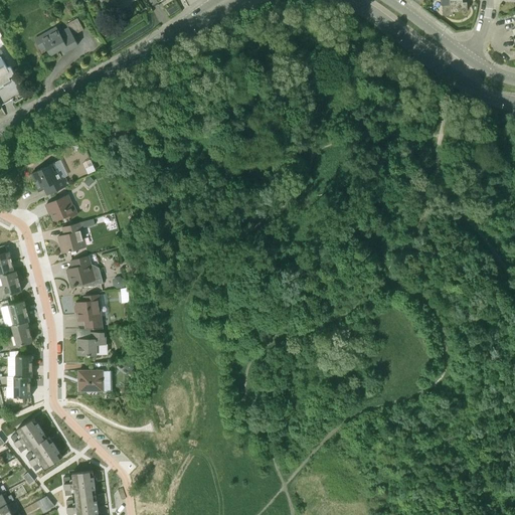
[(103,0),(103,1),(108,9),(104,12),(121,1),(123,3),(127,0),(131,0),(132,2),(134,0),(103,0)]
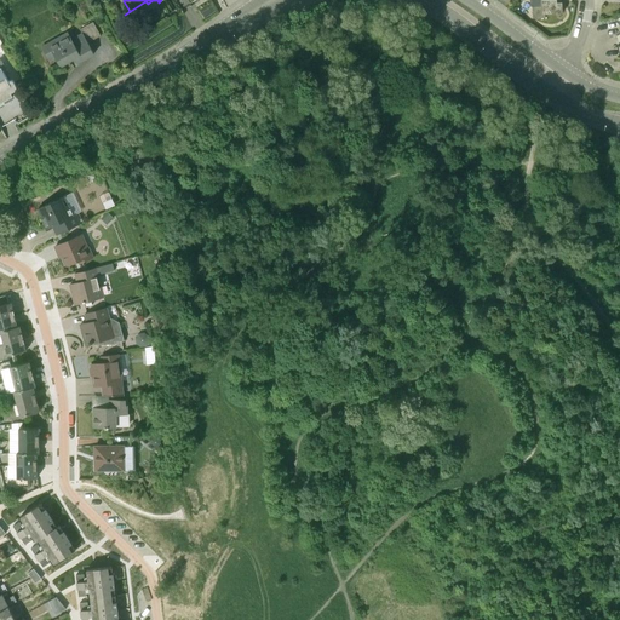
[(532,0),(533,19),(545,18),(545,15),(562,13),(561,0),(532,0)]
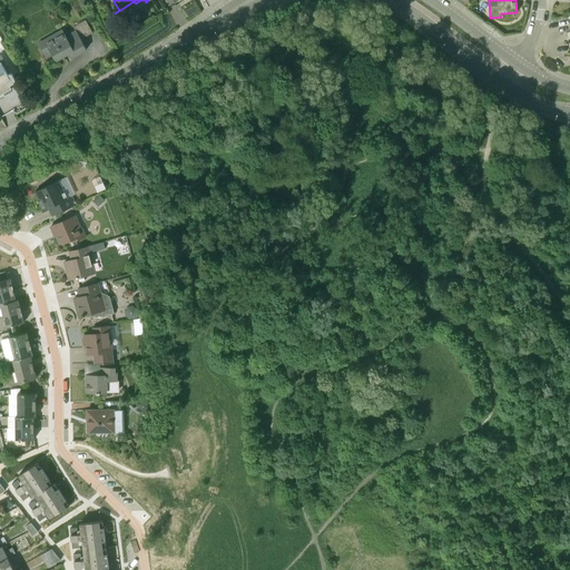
[(62,29),(38,43),(45,57),(50,53),(56,61),(68,55),(70,58),(87,49),(81,39),(92,33),(86,20),(74,27),(76,30),(66,36),(62,29)]
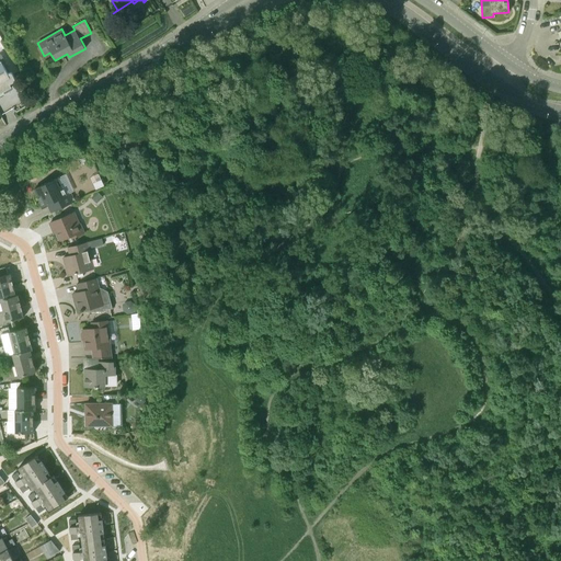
[(0,93),(7,90),(8,90),(7,89),(8,89),(8,88),(8,87),(7,86),(14,81),(14,80),(15,80),(15,79),(14,79),(11,73),(11,72),(10,72),(8,73),(1,61),(0,61),(0,93)]
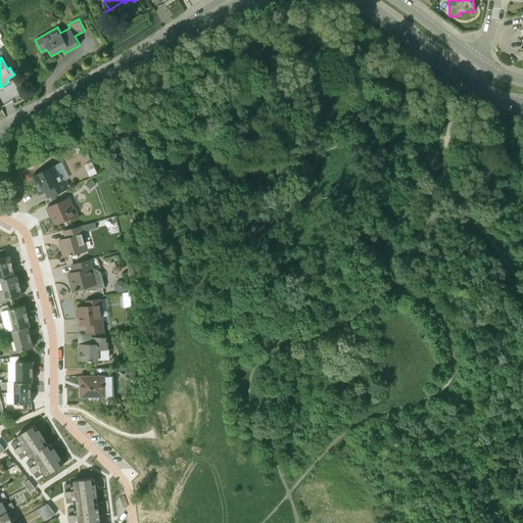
[(73,149),(76,154),(84,151),(82,145),(73,149)]
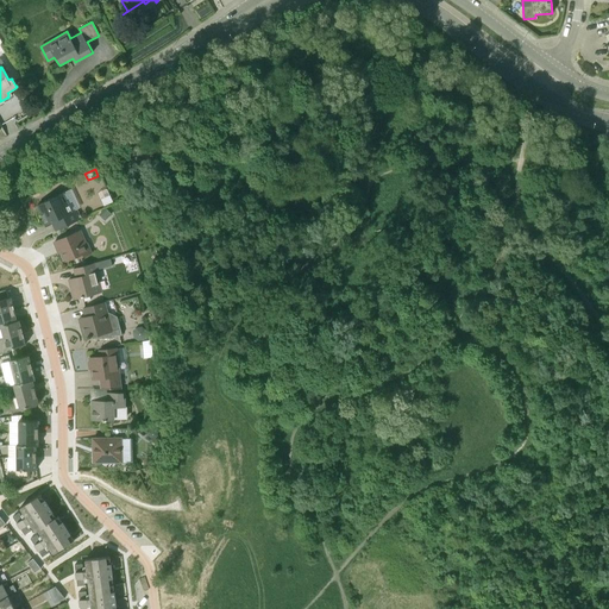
[(56,231),(82,219),(77,208),(73,211),(68,201),(67,201),(64,195),(64,193),(37,206),(46,225),(54,221),(57,230),(56,231)]
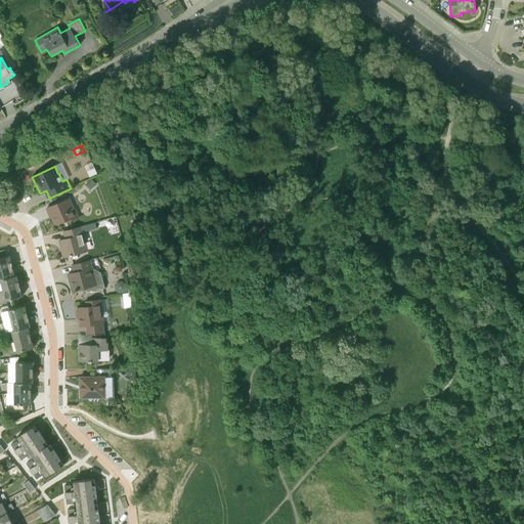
[(90,189),(96,183),(91,179),(85,185),(90,189)]
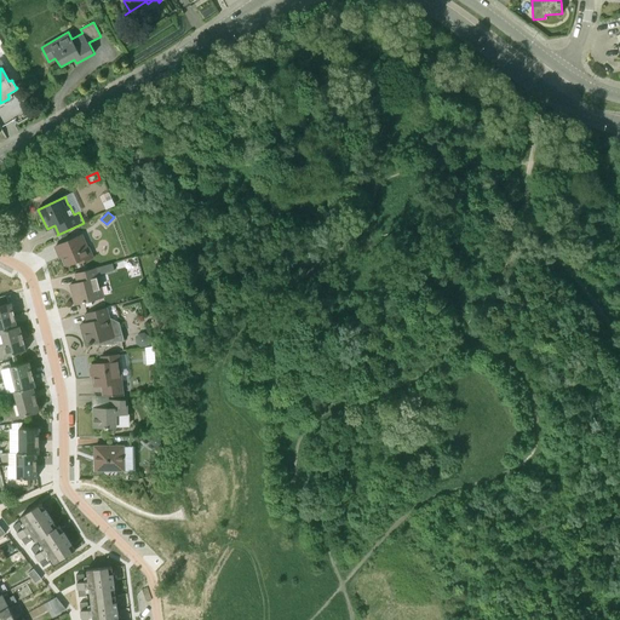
[(80,263),(95,257),(90,246),(89,247),(84,235),(55,247),(58,254),(62,253),(67,265),(79,262),(80,263)]
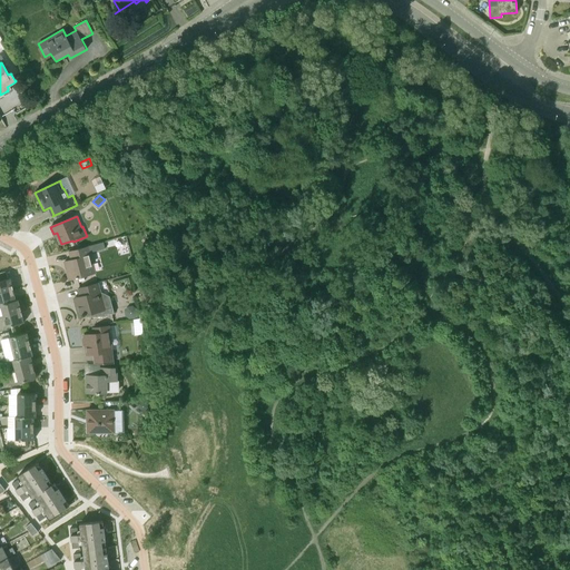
[(69,281),(96,273),(89,246),(69,252),(71,259),(65,262),(69,281)]
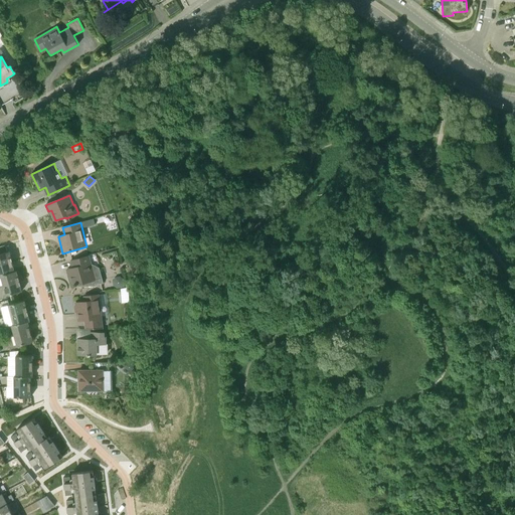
[(0,265),(12,263),(9,251),(7,252),(5,245),(0,246),(0,265)]
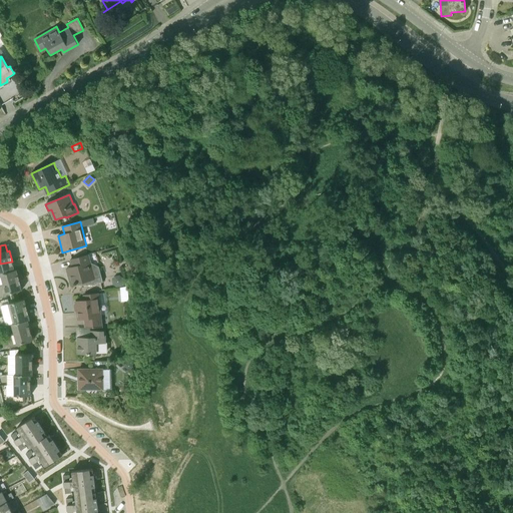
[(71,286),(77,284),(77,286),(96,285),(95,283),(103,282),(99,267),(91,263),(89,254),(70,260),(72,267),(70,268),(71,274),(68,275),(71,286)]
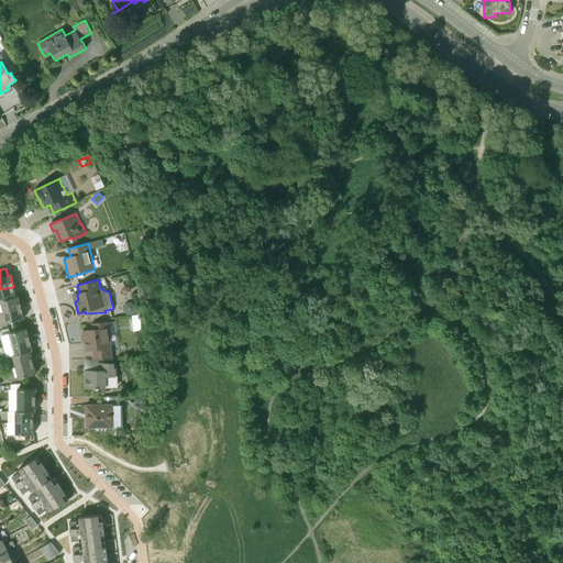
[(0,301),(15,297),(13,287),(0,289),(0,301)]
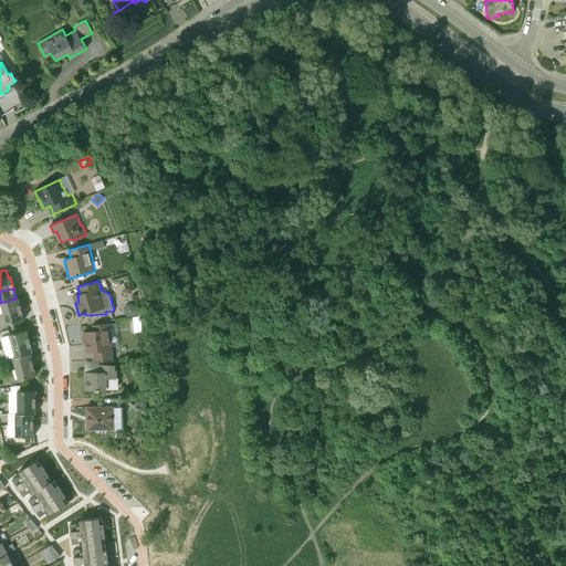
[(16,299),(0,303),(3,314),(21,310),(18,297),(16,299)]
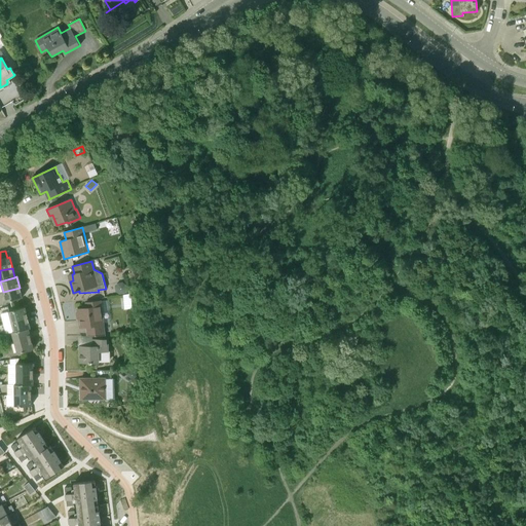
[(126,285),(122,282),(117,283),(115,287),(116,292),(120,295),(124,294),(127,290),(126,285)]
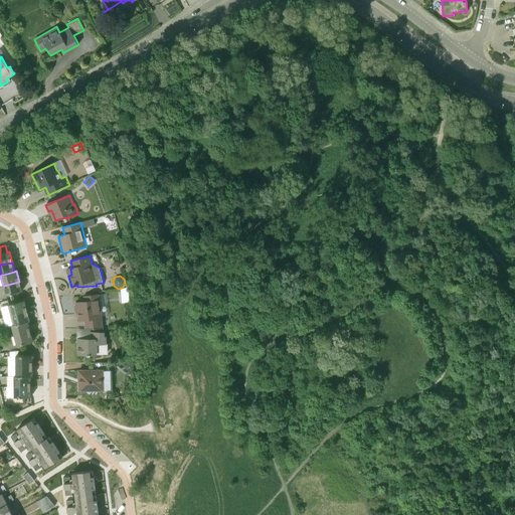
[(0,299),(0,300),(7,298),(7,296),(21,292),(19,282),(3,286),(0,286),(0,299)]
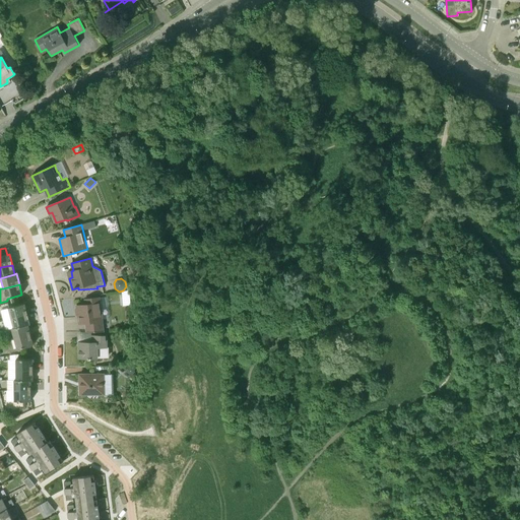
[(86,332),(105,331),(100,297),(84,299),(85,305),(76,306),(78,318),(81,318),(82,323),(85,323),(86,332)]
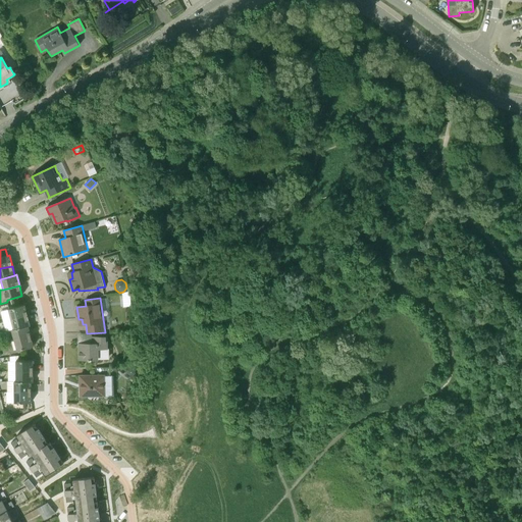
[(11,319),(28,315),(24,305),(8,309),(11,319)]
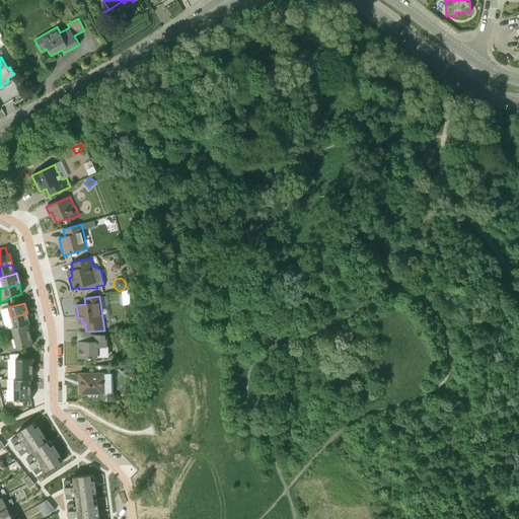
[(3,319),(5,329),(11,327),(11,328),(27,324),(29,323),(27,313),(11,317),(6,319),(3,319)]
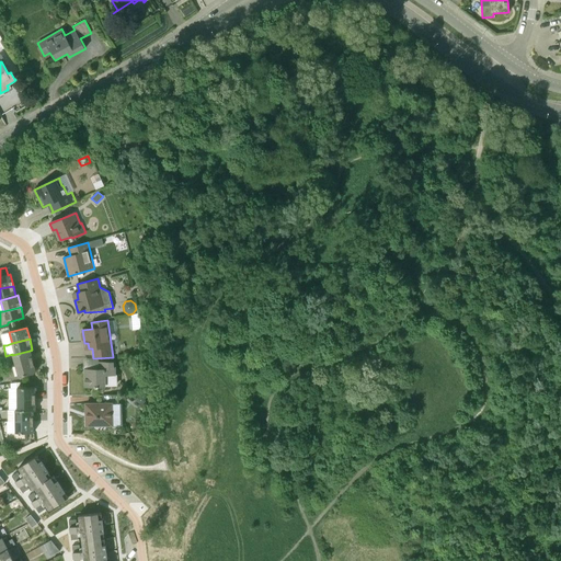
[(33,362),(30,351),(12,355),(15,366),(33,362)]
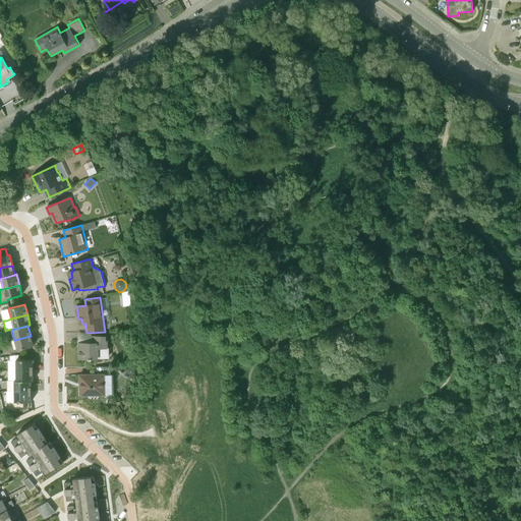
[(22,354),(20,349),(34,346),(31,336),(14,340),(17,350),(17,355),(22,354)]
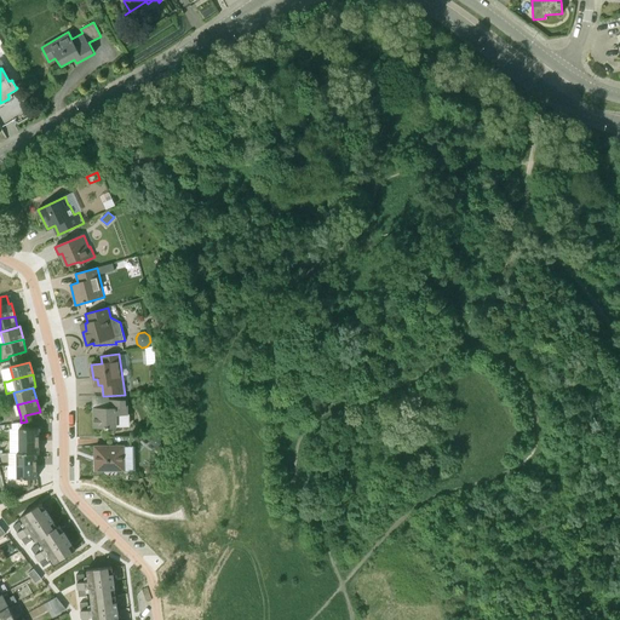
[(105,429),(109,429),(109,428),(118,428),(118,414),(128,414),(128,400),(109,401),(110,408),(95,408),(95,428),(105,428),(105,429)]
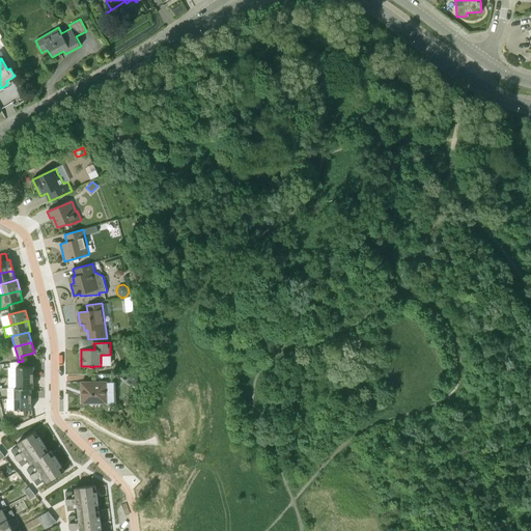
[(17,378),(33,378),(33,366),(16,367),(17,378)]
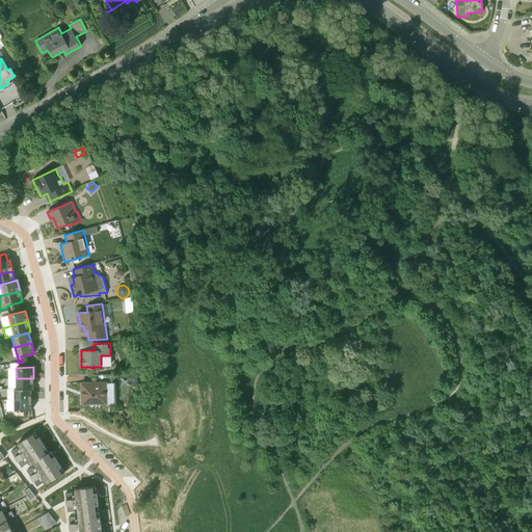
[(81,404),(107,403),(107,382),(112,382),(112,374),(94,375),(94,382),(81,383),(81,404)]
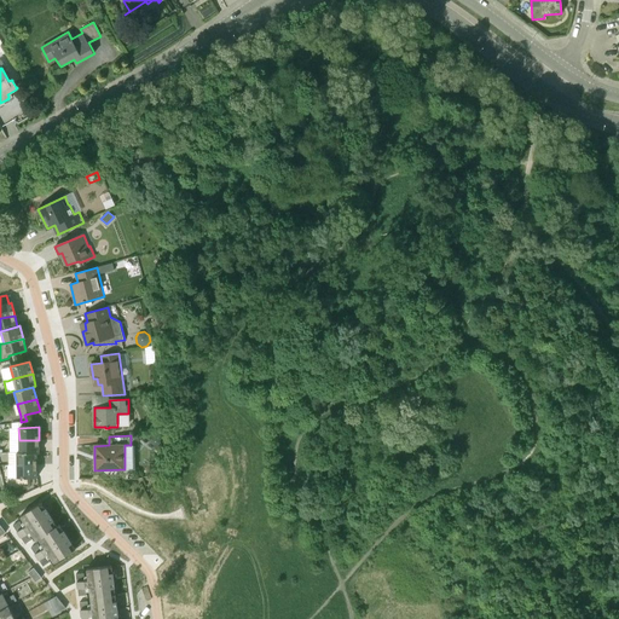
[(19,452),(36,452),(36,453),(39,453),(39,440),(19,440),(19,452)]
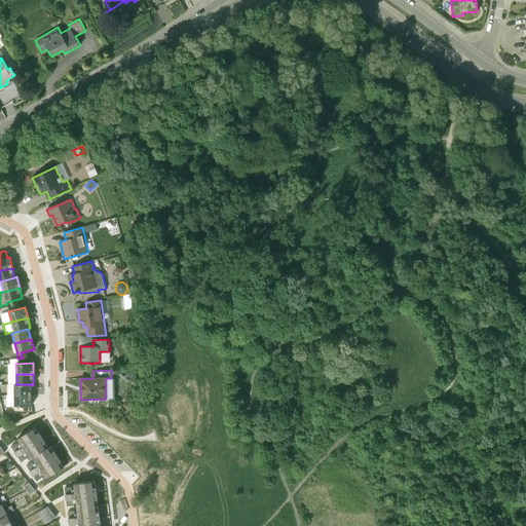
[(31,384),(16,384),(14,384),(14,396),(31,395),(31,385),(31,384)]
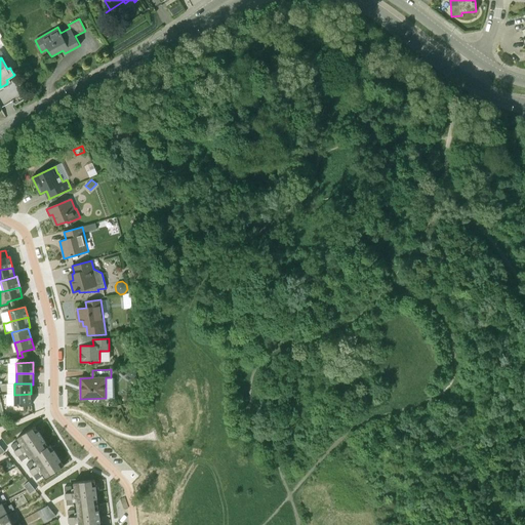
[(31,394),(14,395),(14,405),(31,405),(31,394)]
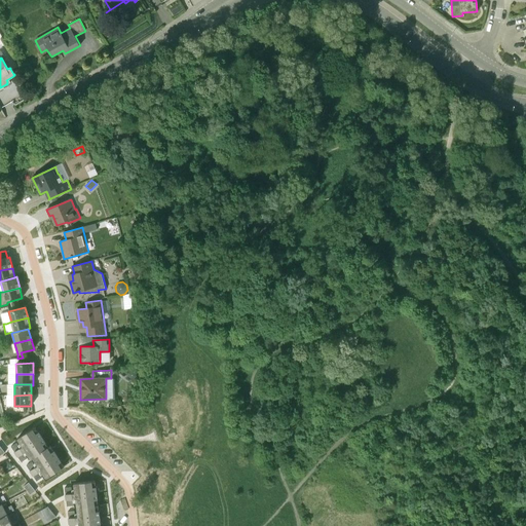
[(31,459),(33,458),(48,448),(48,447),(35,427),(17,439),(21,444),(19,445),(16,443),(11,446),(22,462),(27,458),(25,456),(28,454),(31,459)]
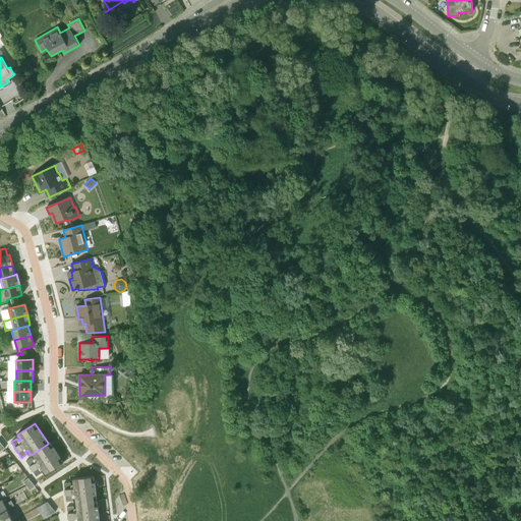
[(42,473),(40,470),(42,469),(46,474),(63,462),(50,442),(48,443),(48,444),(33,454),(36,458),(34,460),(32,457),(25,461),(36,476),(42,473)]
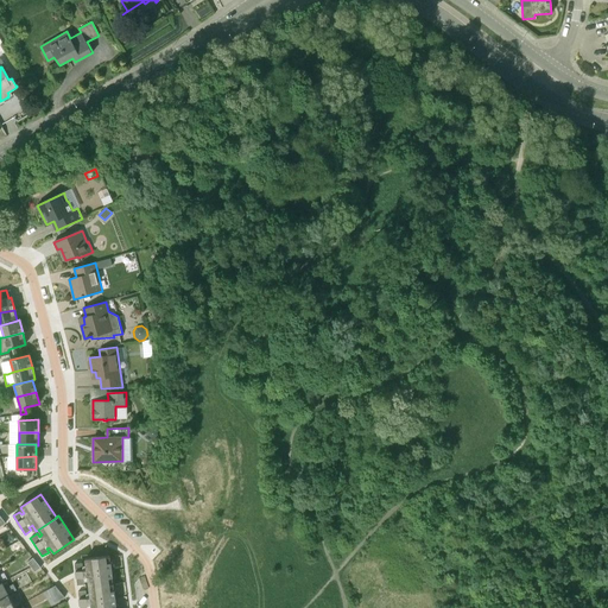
[(88,581),(88,587),(113,584),(109,556),(84,559),(86,565),(83,567),(82,563),(75,564),(77,586),(86,584),(84,581),(88,581)]
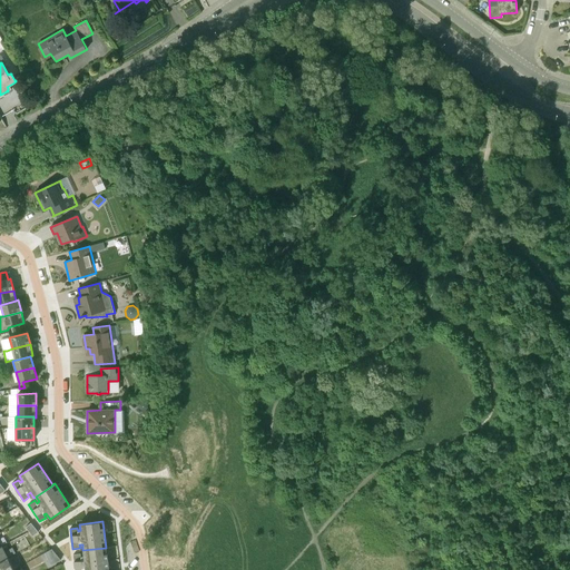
[(26,528),(29,532),(35,528),(31,523),(26,528)]
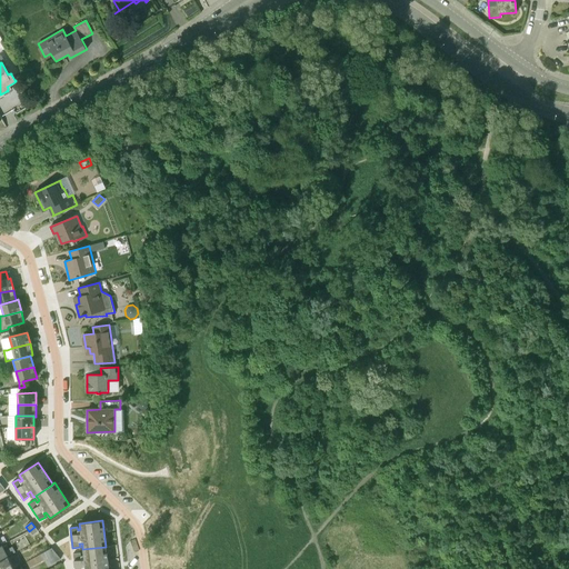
[(35,527),(29,531),(32,536),(38,531),(35,527)]
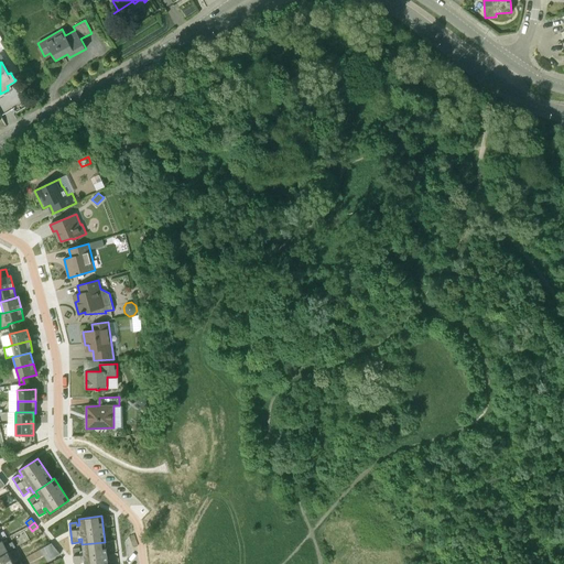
[(107,563),(105,542),(82,544),(83,551),(80,551),(79,548),(73,549),(74,563),(107,563)]
